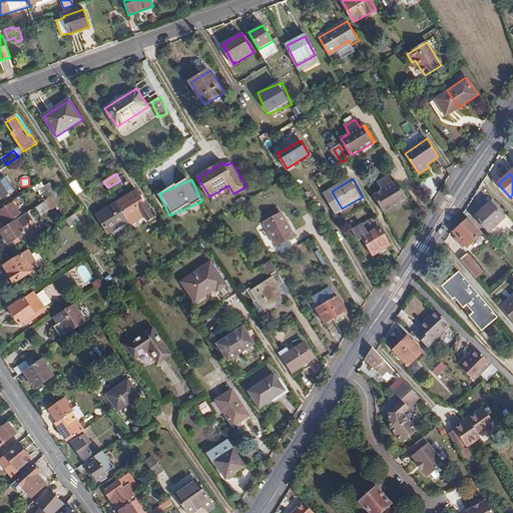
[(0,200),(9,195),(0,180),(0,200)]
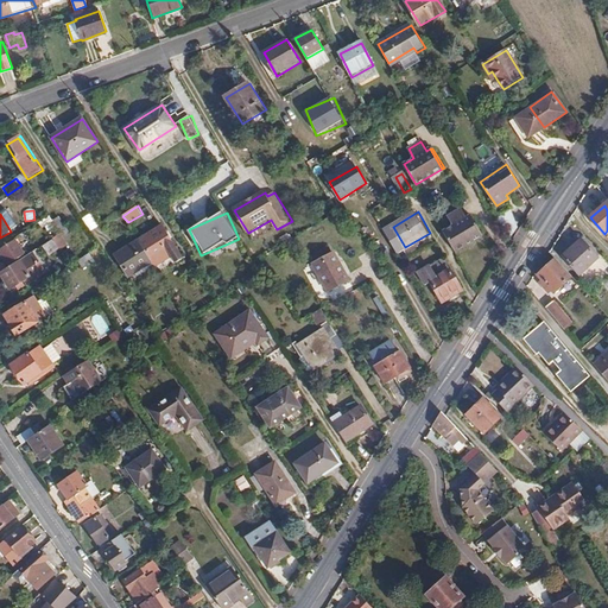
[(92,233),(100,227),(92,214),(83,219),(92,233)]
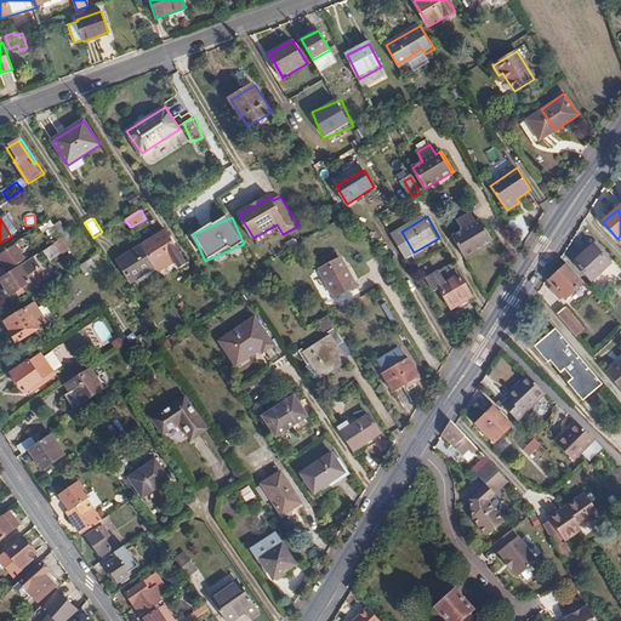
[(456,240),(468,262),(495,246),(483,226),(478,227),(473,218),(461,226),(466,235),(456,240)]
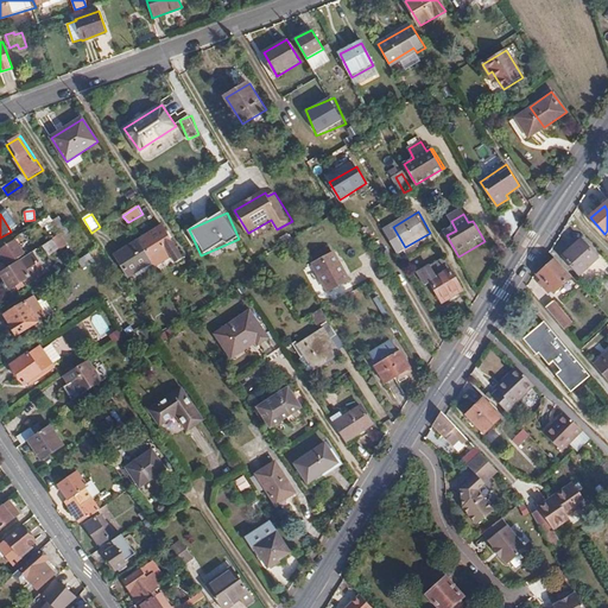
[(62,219),(55,221),(58,233),(67,230),(62,219)]
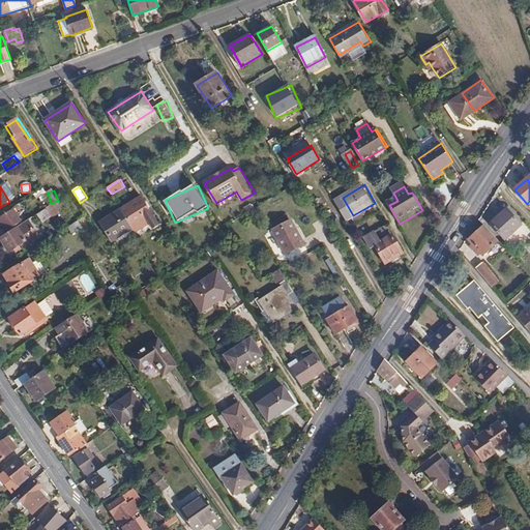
[(412,193),(422,210),(423,210),(413,192),(412,193)]
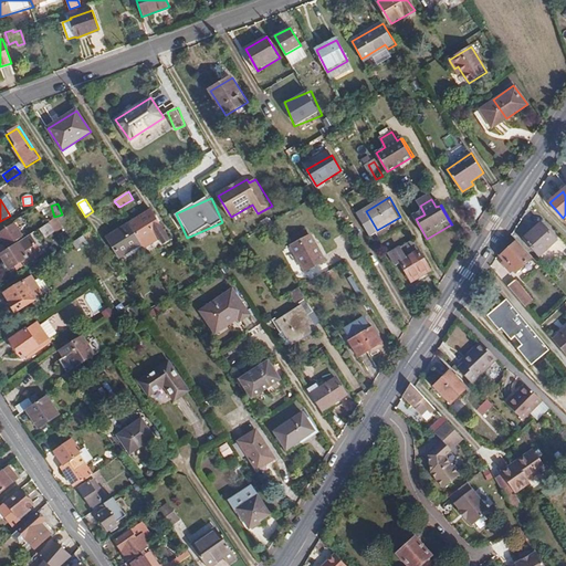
[(150,209),(129,223),(143,243),(157,234),(164,245),(171,240),(150,209)]
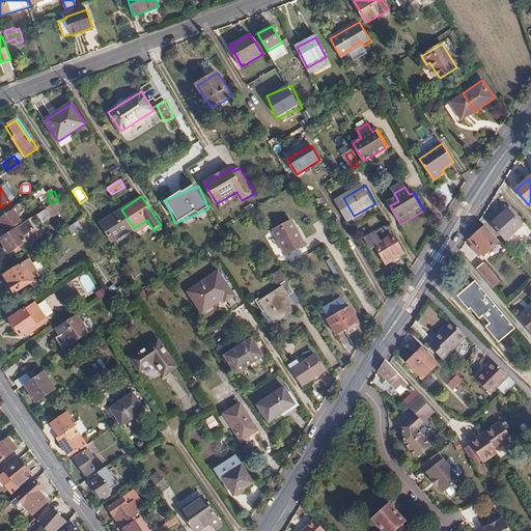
[(287,212),(278,198),(268,204),(276,219),(287,212)]
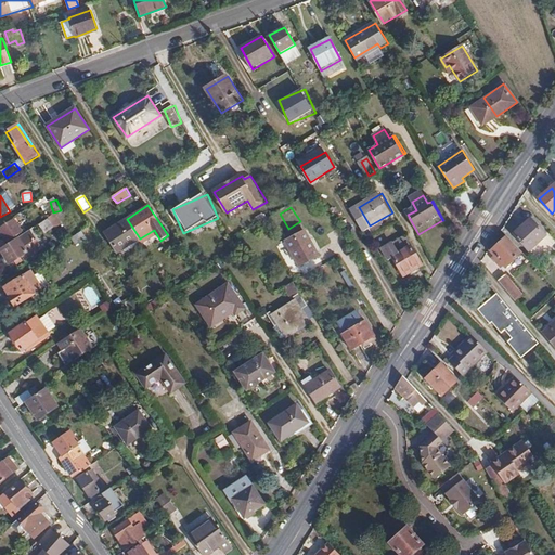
[(23,230),(15,219),(0,229),(8,240),(23,230)]
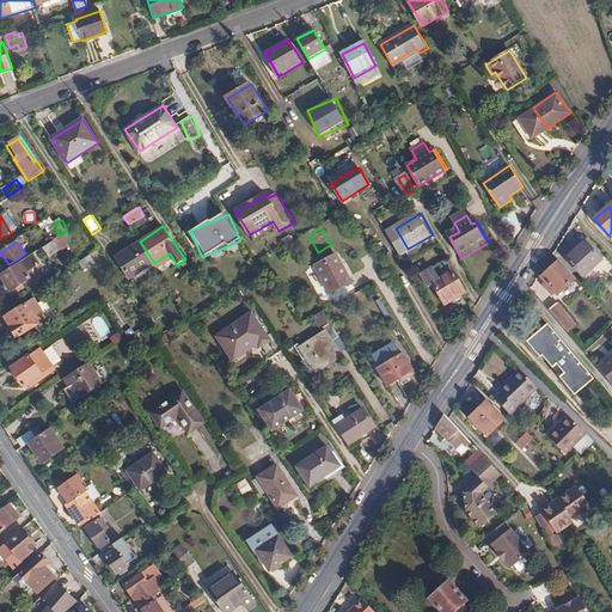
[(154,263),(140,242),(117,257),(132,277),(154,263)]
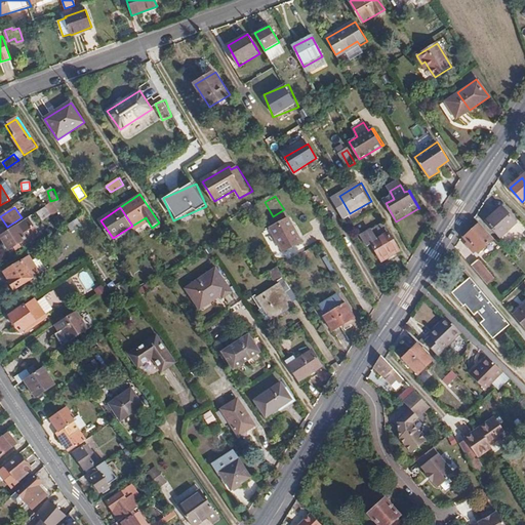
[(516,223),(501,207),(486,221),(500,238),(516,223)]
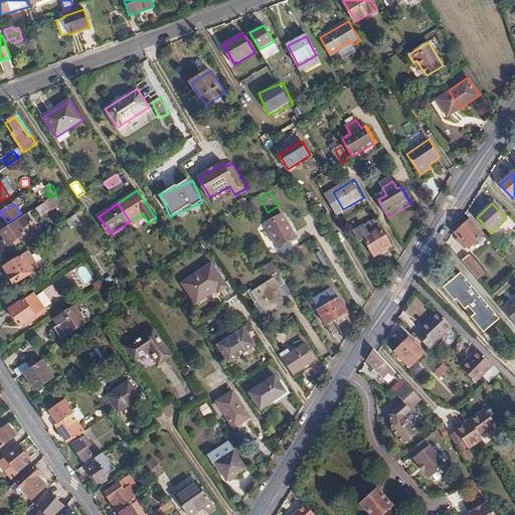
[(6,227),(2,229),(11,243),(22,235),(25,239),(41,229),(29,212),(6,227)]
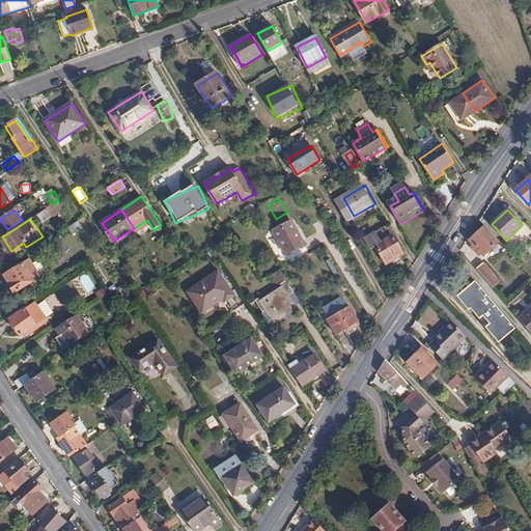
[(80,221),(70,227),(75,233),(84,227),(80,221)]
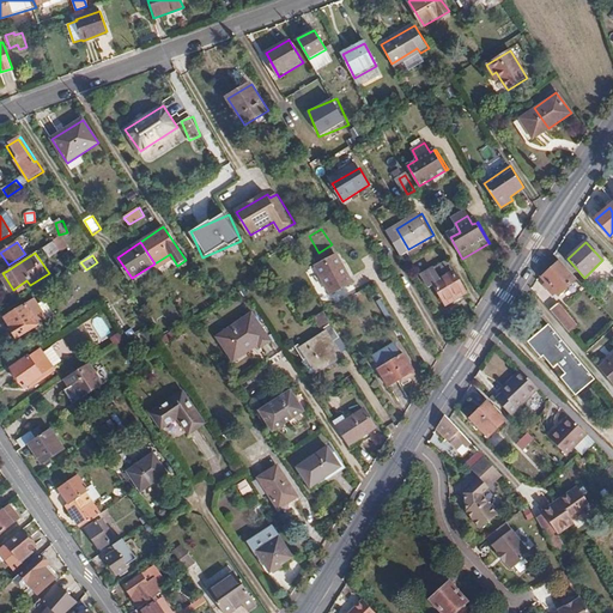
[(443,301),(463,289),(447,259),(422,273),(430,286),(434,284),(443,301)]
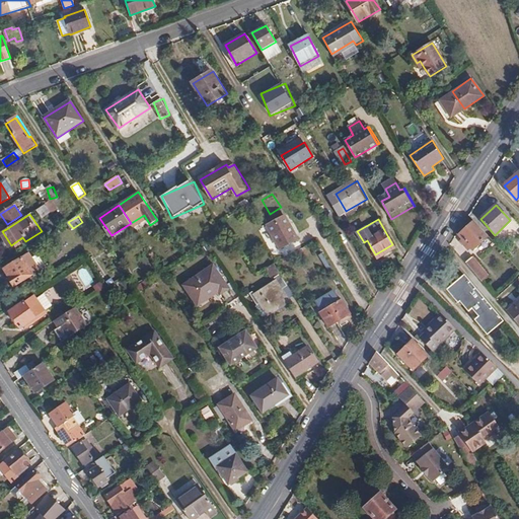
[(489,236),(473,221),(460,235),(463,240),(467,244),(465,246),(468,249),(470,247),(473,250),(489,236)]
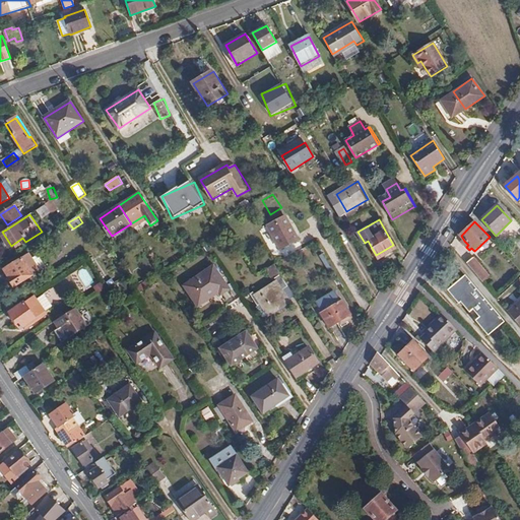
[(300,239),(291,224),(274,234),(283,248),(300,239)]
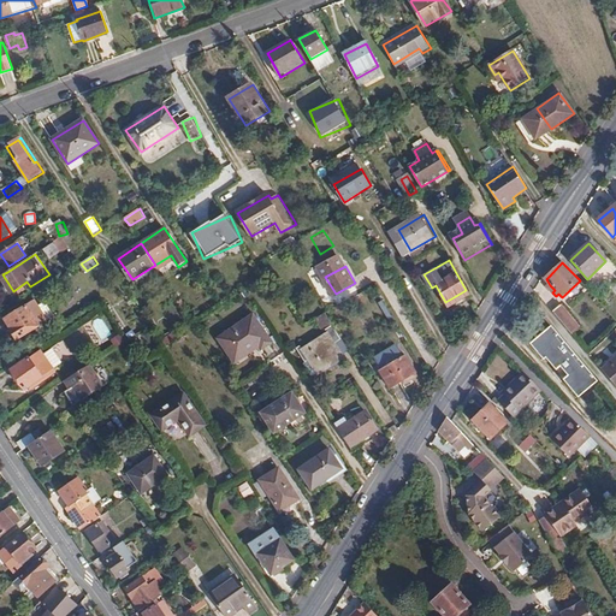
[(469,295),(466,290),(445,302),(448,307),(469,295)]
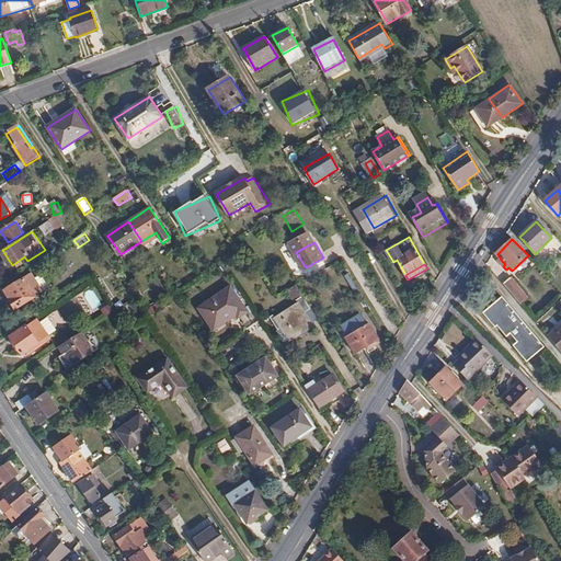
[(43,295),(31,276),(8,292),(13,299),(11,300),(19,310),(43,295)]
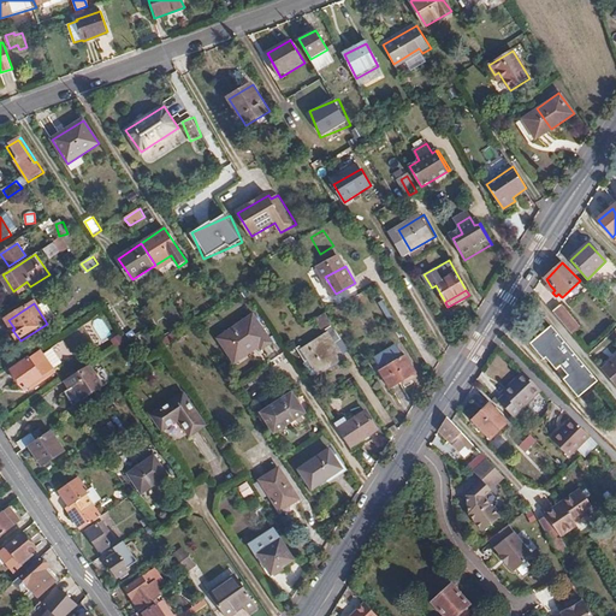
[(560,309),(552,315),(572,337),(579,331),(560,309)]
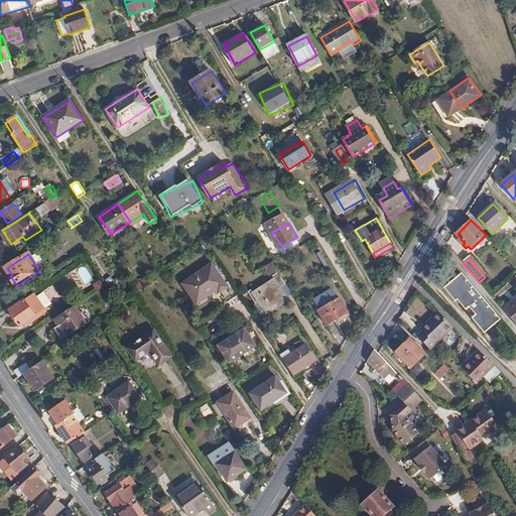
[(273,263),(265,268),(270,276),(278,270),(273,263)]
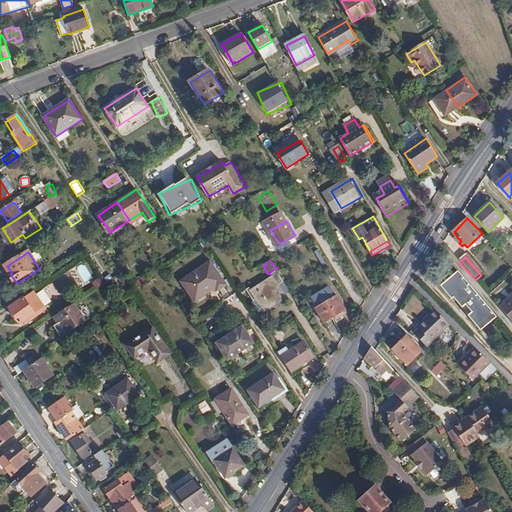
[(227,285),(212,262),(184,281),(194,297),(214,284),(218,290),(227,285)]
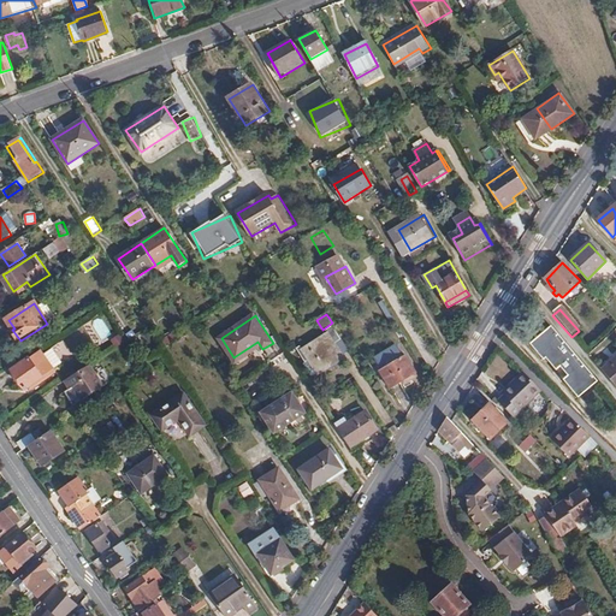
[(342,339),(333,326),(329,330),(330,333),(302,351),(307,361),(311,359),(319,372),(343,356),(336,343),(342,339)]
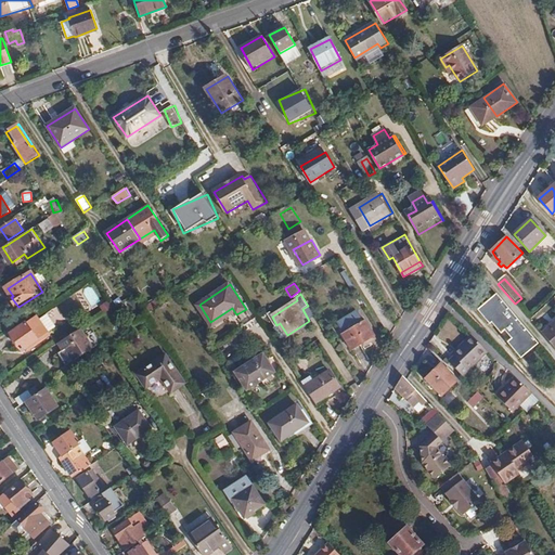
[(539,343),(495,296),(477,312),(489,326),(491,324),(501,335),(505,331),(513,339),(508,344),(521,358),(539,343)]
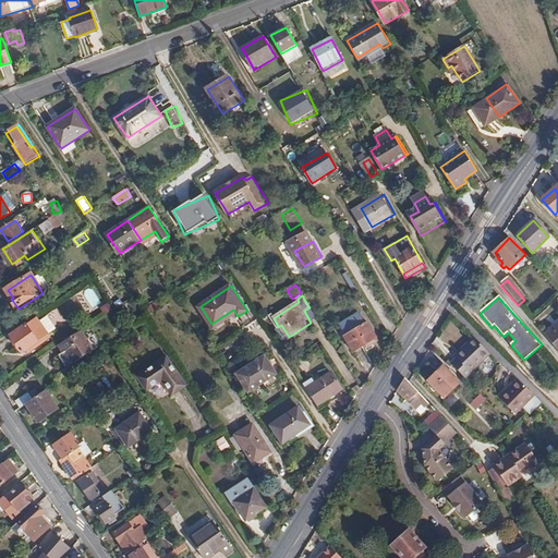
[(376,338),(366,320),(343,335),(354,351),(376,338)]
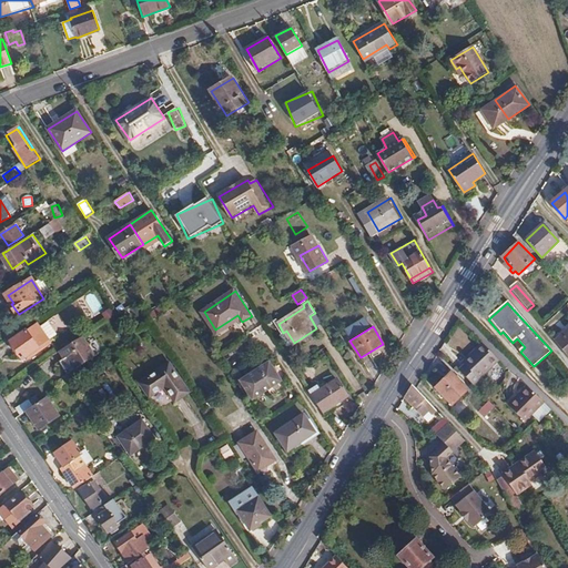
[(40,350),(29,331),(12,341),(23,359),(40,350)]
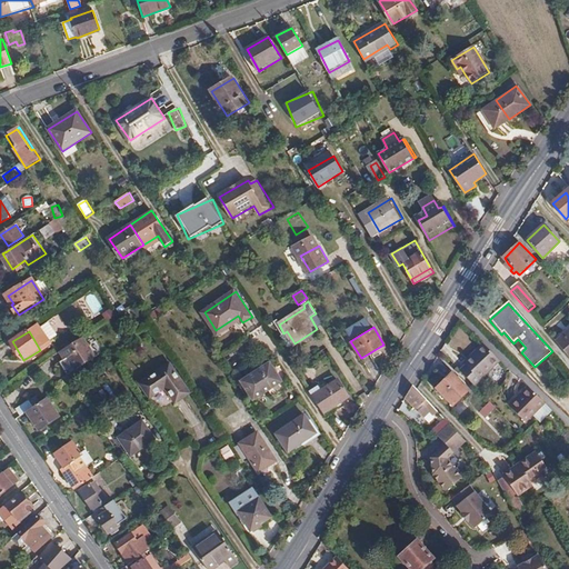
[(568,333),(558,345),(568,356),(568,333)]
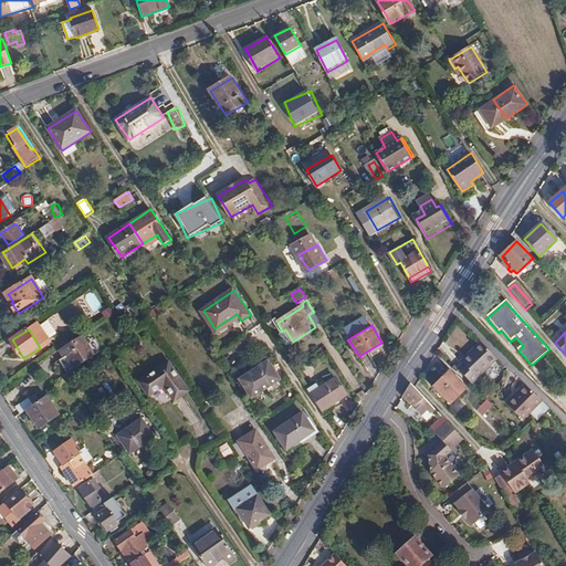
[(84,336),(61,352),(65,358),(61,362),(69,374),(97,356),(84,336)]
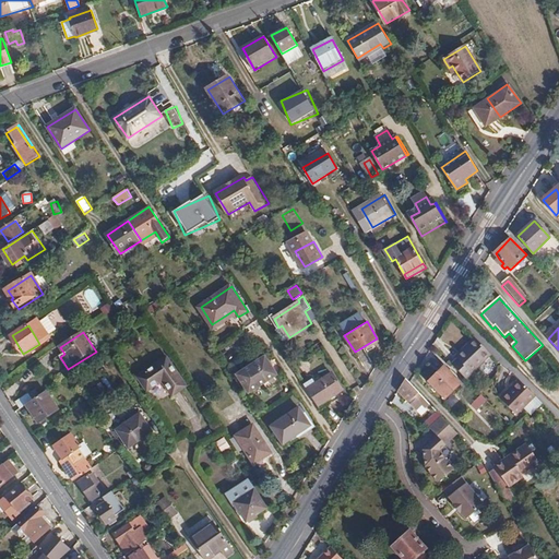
[(455,354),(449,359),(462,373),(486,351),(471,333),(452,351),(455,354)]
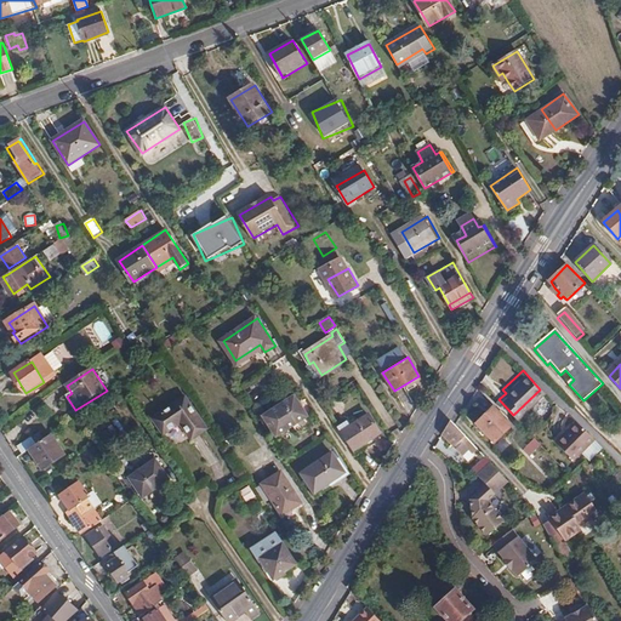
[(205,427),(186,396),(153,416),(163,432),(181,421),(192,437),(205,427)]
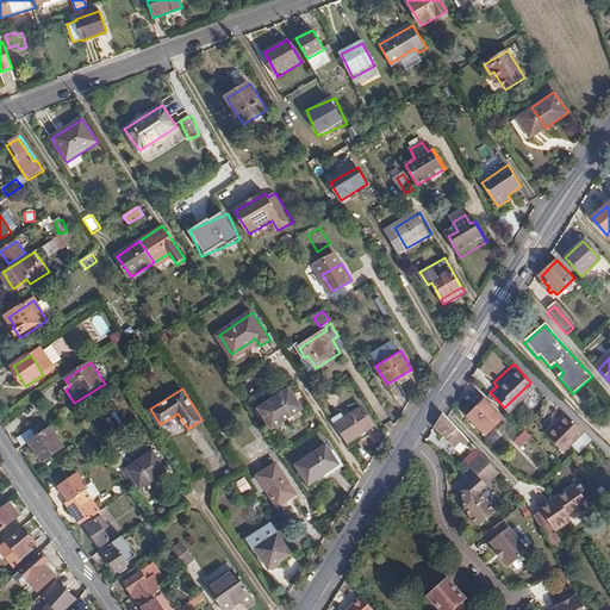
[(305,410),(292,388),(260,409),(274,430),(305,410)]
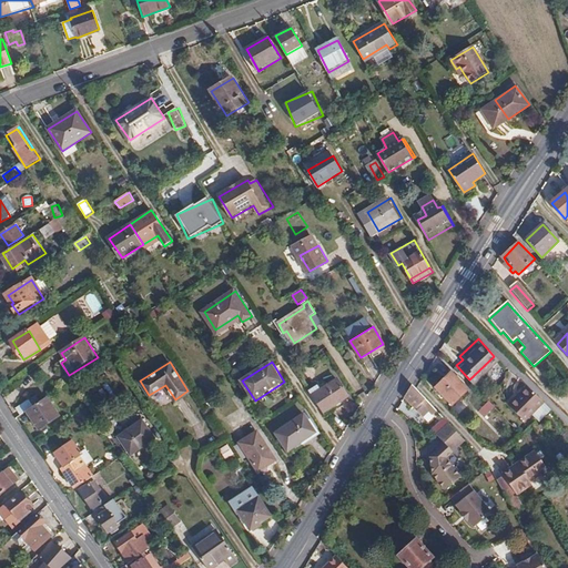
[(467,388),(450,372),(435,387),(452,404),(467,388)]
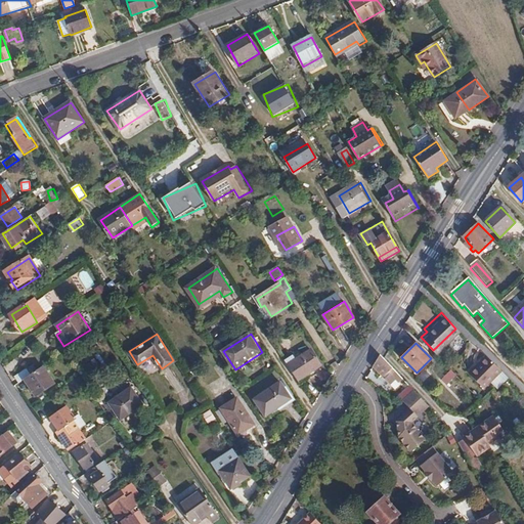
[(289,365),(299,382),(321,366),(311,351),(289,365)]
